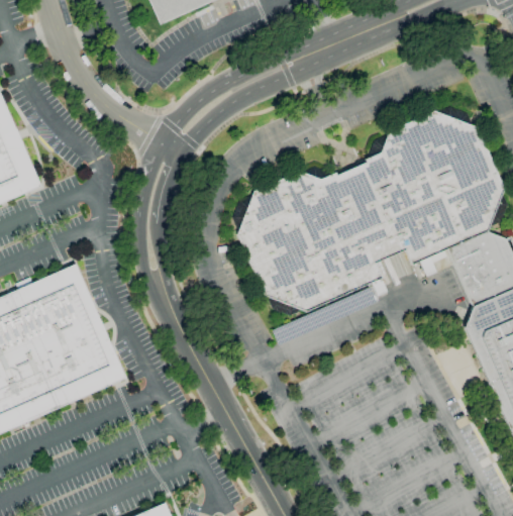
[(157,0),(168,22),(219,0),(157,0)]
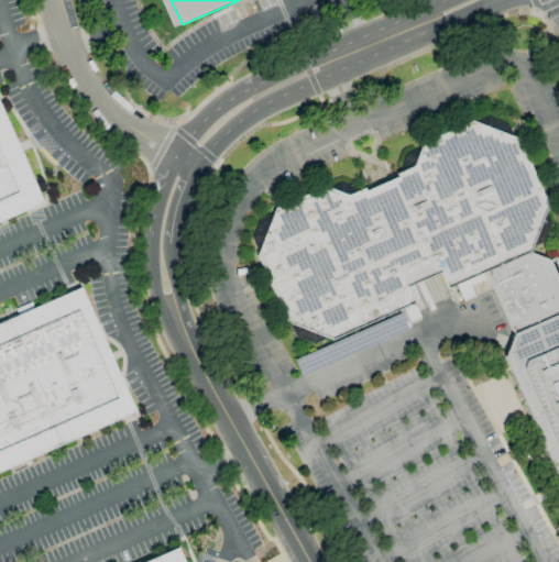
[(0,226),(44,209),(2,95),(0,95),(0,226)]
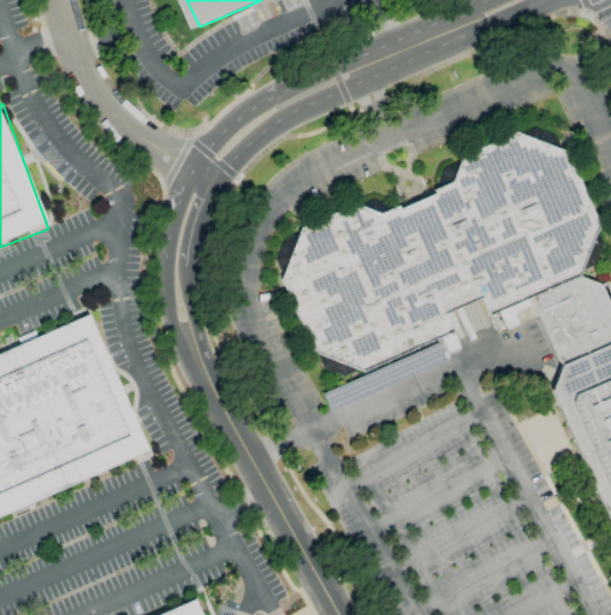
[(610,296),(603,279),(581,273),(603,220),(571,151),(516,129),(461,154),(455,182),(384,212),(359,202),(302,225),(283,278),(314,353),(368,372),(458,330),(449,312),(484,297),(491,317),(535,295),(564,362),(555,389),(610,520),(610,296)]
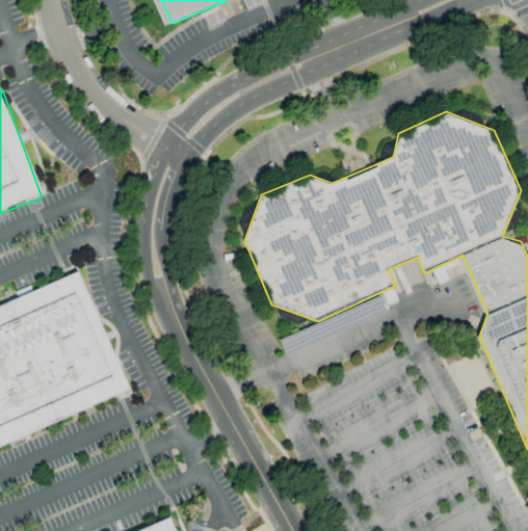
[(0,443),(129,395),(83,274),(0,306),(0,443)]
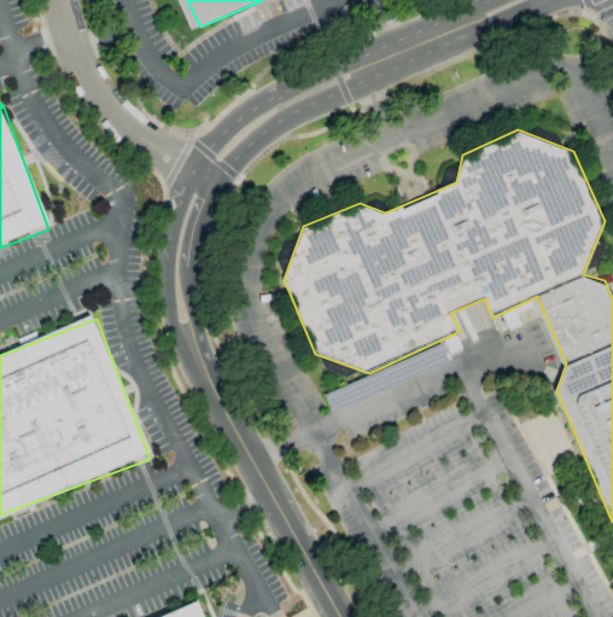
[(447,336),(453,353),(463,348),(457,332),(447,336)]
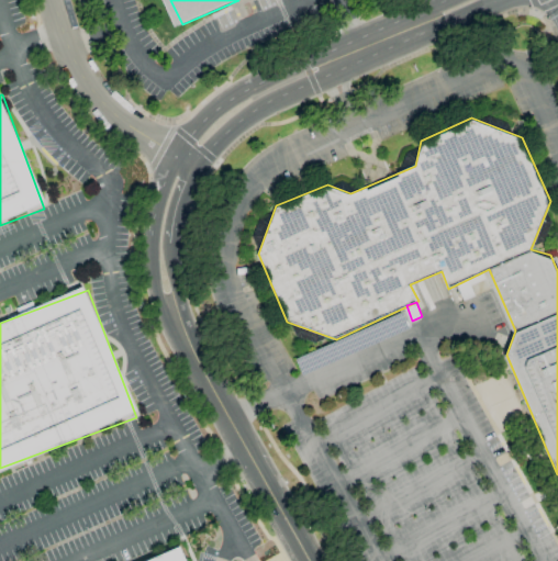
[(297,358),(304,374),(414,326),(408,310),(297,358)]
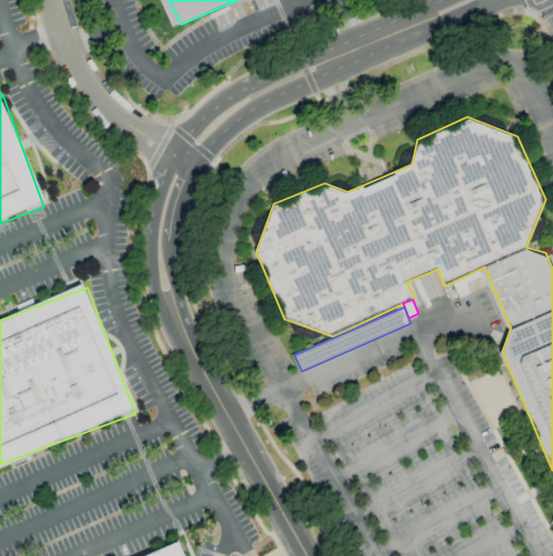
[(146,555),(184,555),(179,542),(146,555)]
